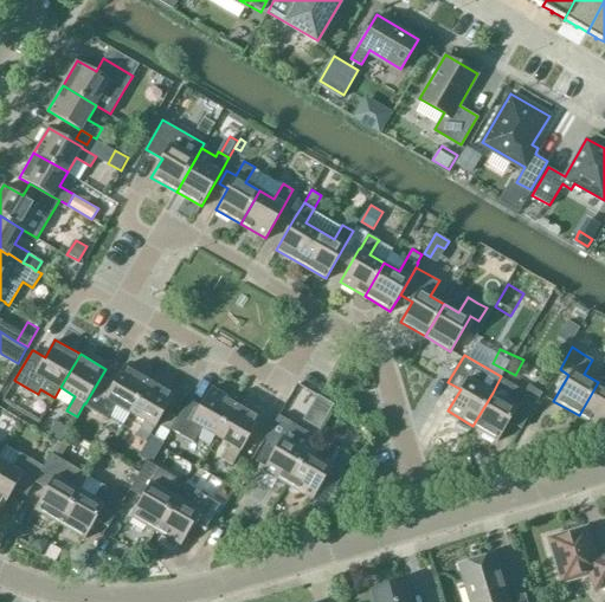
[(130,412),(150,379),(126,364),(115,382),(102,375),(85,403),(98,412),(97,412),(108,419),(116,403),(130,412)]
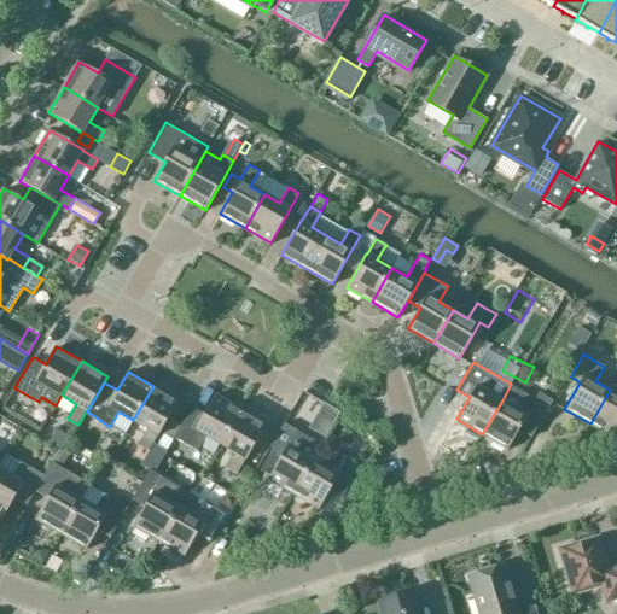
[(502,401),(482,434),(507,449),(519,428),(533,436),(553,399),(539,391),(535,398),(525,392),(511,384),(502,401)]
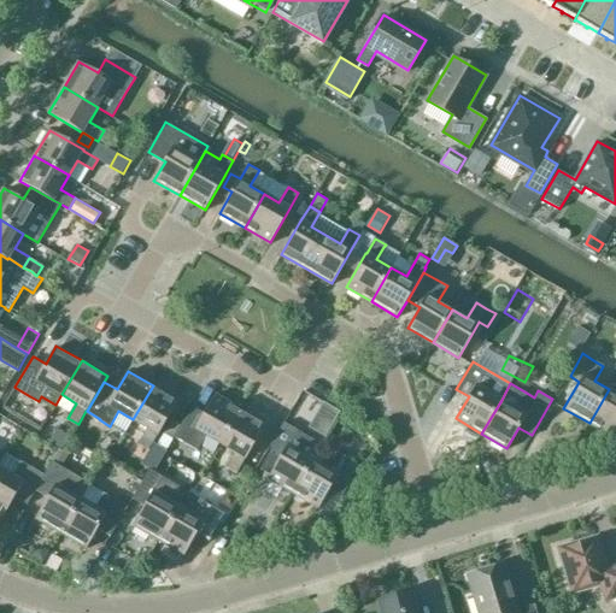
[(153,385),(133,419),(147,428),(139,443),(150,449),(152,443),(158,434),(179,400),(153,385)]
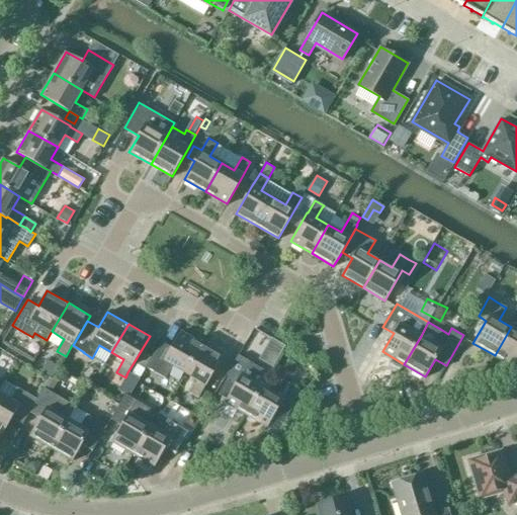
[(516,330),(511,327),(495,355),(516,367),(516,330)]
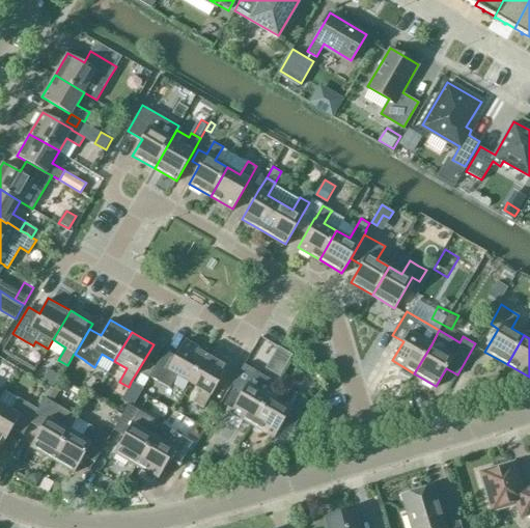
[(190,382),(206,352),(185,339),(176,355),(165,348),(150,372),(149,376),(170,387),(177,374),(190,382)]
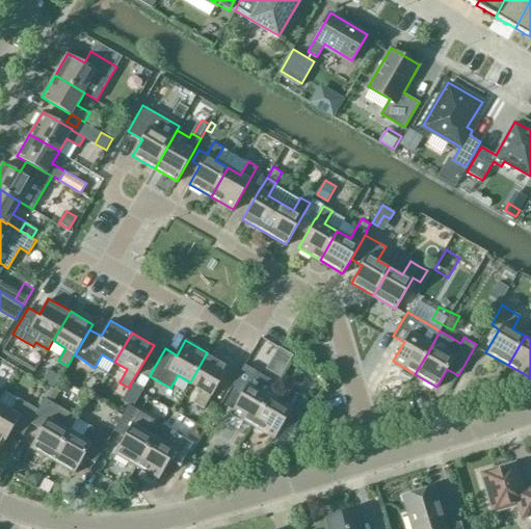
[(289,362),(291,360),(294,354),(280,346),(274,353),(289,362)]
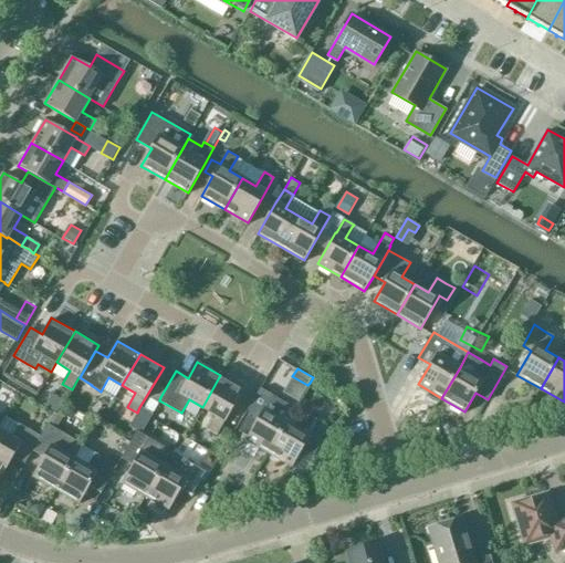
[(220,375),(202,407),(216,415),(208,428),(217,434),(226,420),(243,389),(220,375)]
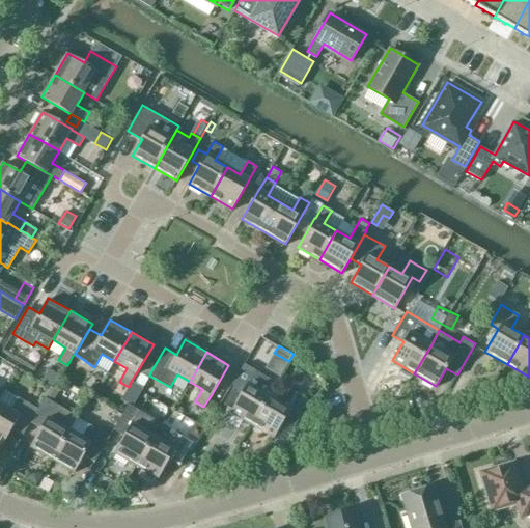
[(230,411),(252,424),(270,395),(277,382),(266,376),(247,364),(224,403),(232,408),(230,411)]
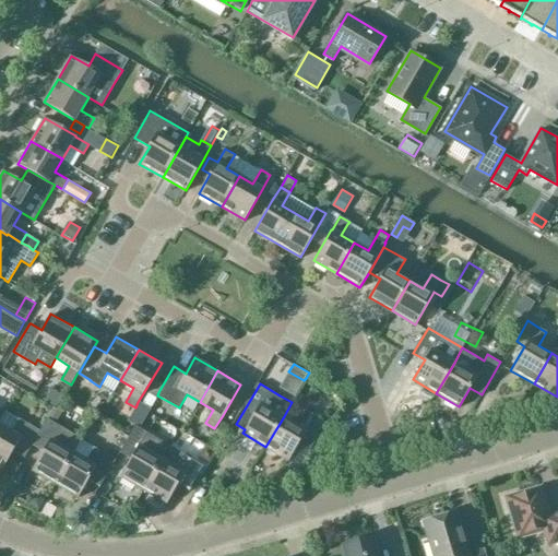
[(157,395),(158,392),(150,388),(143,401),(152,406),(157,395)]
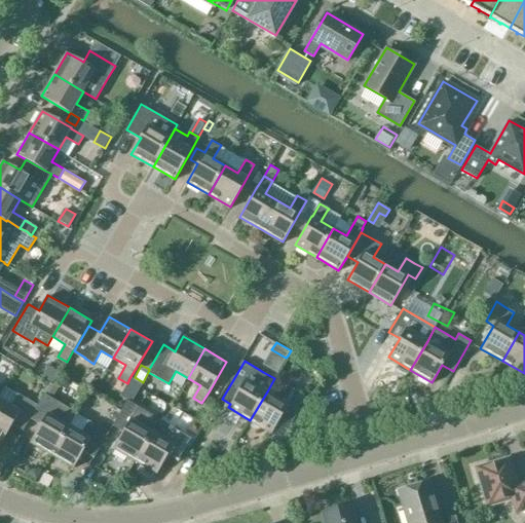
[(60,372),(48,366),(42,376),(53,382),(60,372)]
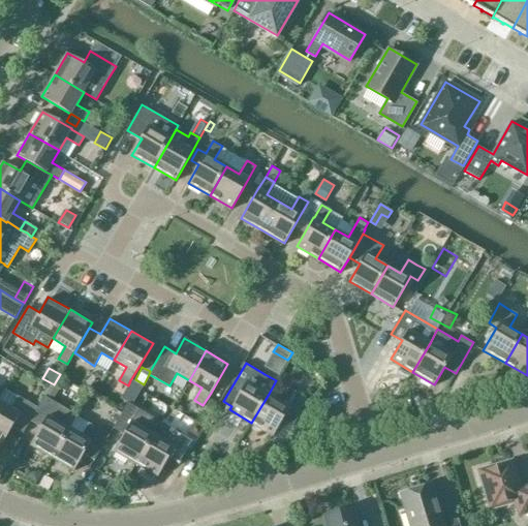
[(44,396),(53,401),(59,390),(51,384),(44,396)]
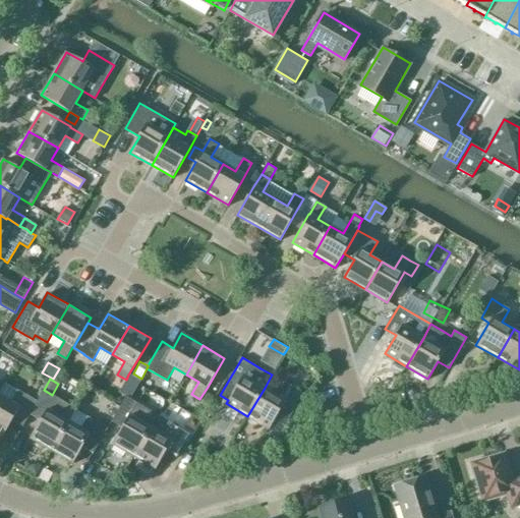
[(0,391),(0,434),(3,436),(13,418),(24,424),(32,412),(38,400),(26,394),(18,389),(6,382),(0,391)]
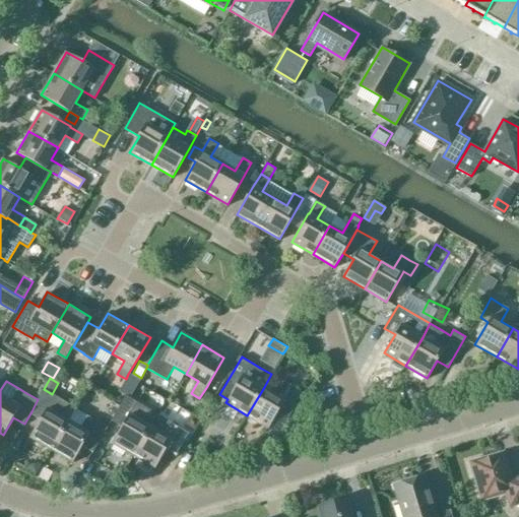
[(264,387),(247,415),(268,428),(285,399),(284,399),(293,386),(283,381),(276,394),(264,387)]
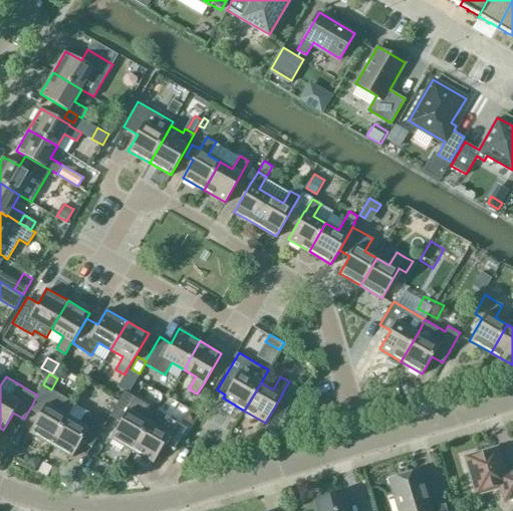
[(62,396),(54,392),(51,390),(43,385),(37,395),(31,407),(41,413),(30,432),(51,444),(68,416),(75,404),(75,403),(63,395),(62,396)]
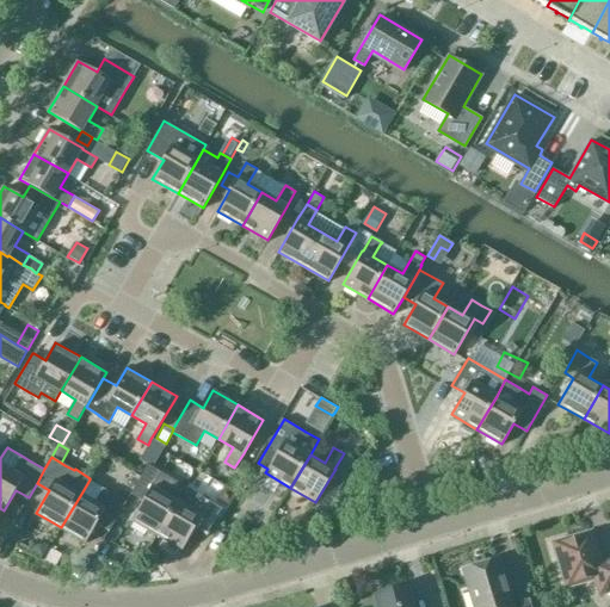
[(148,464),(131,494),(143,500),(137,512),(133,519),(158,534),(177,501),(185,485),(171,477),(161,471),(148,464)]
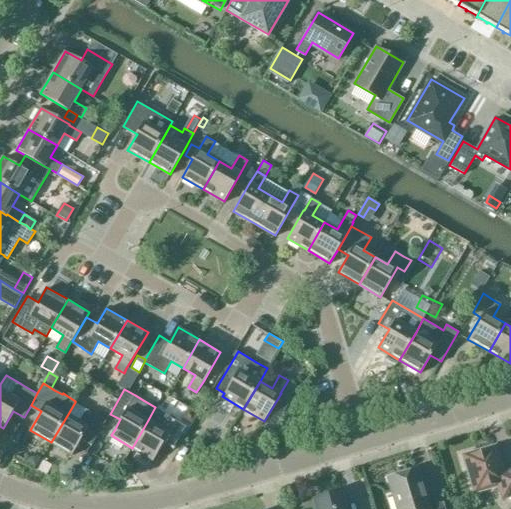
[(187,406),(181,417),(192,424),(199,413),(187,406)]
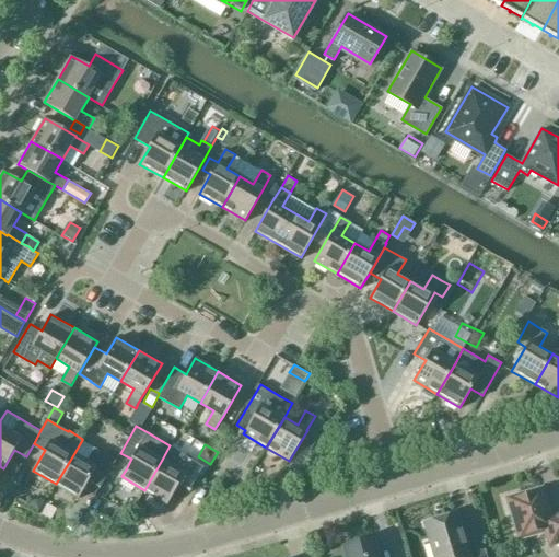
[(162,460),(144,490),(167,503),(178,484),(190,490),(205,466),(170,445),(162,460)]
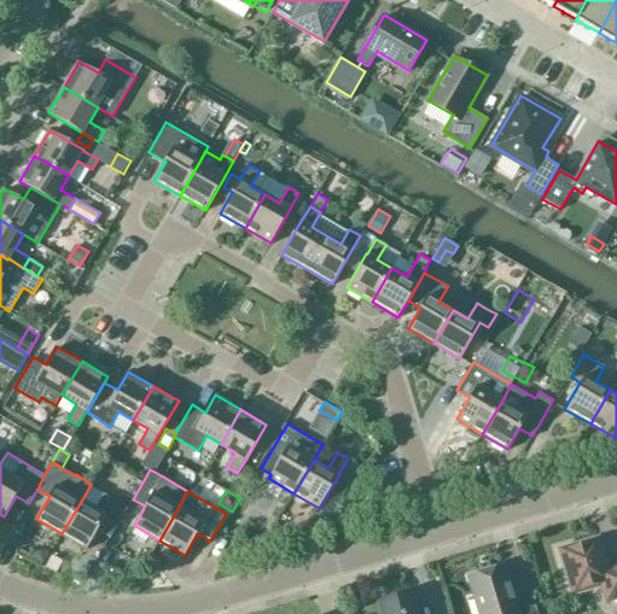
[(82,500),(62,533),(87,548),(99,528),(111,536),(129,506),(105,492),(97,508),(82,500)]
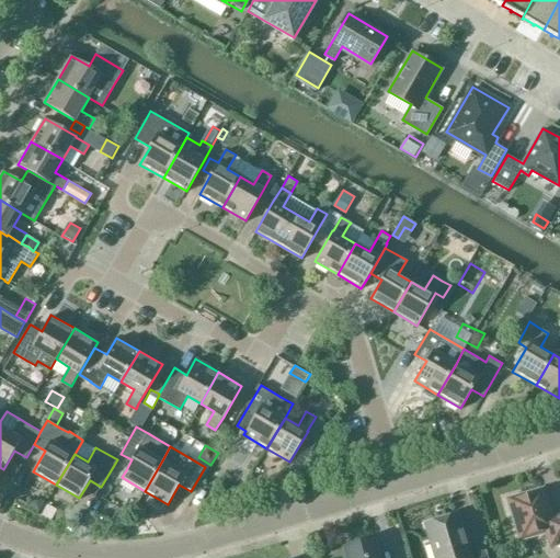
[(559,511),(551,515),(543,488),(509,498),(521,538),(546,531),(550,546),(559,543),(559,511)]
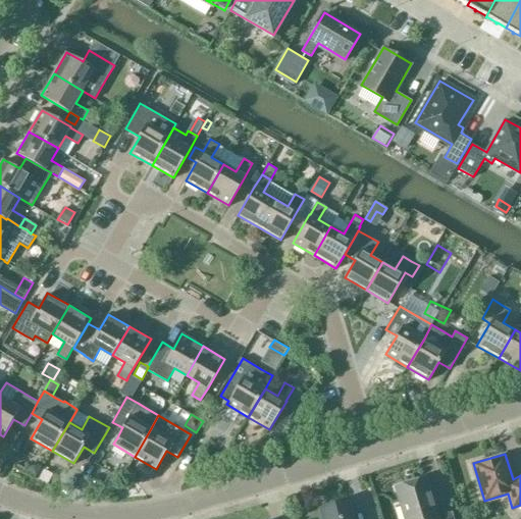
[(108,476),(103,484),(113,490),(118,482),(108,476)]
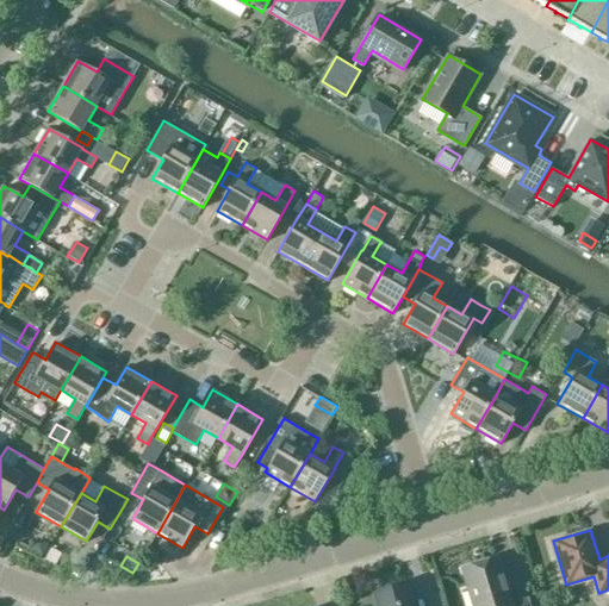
[(529,605),(528,598),(513,603),(498,557),(463,568),(473,605),(529,605)]
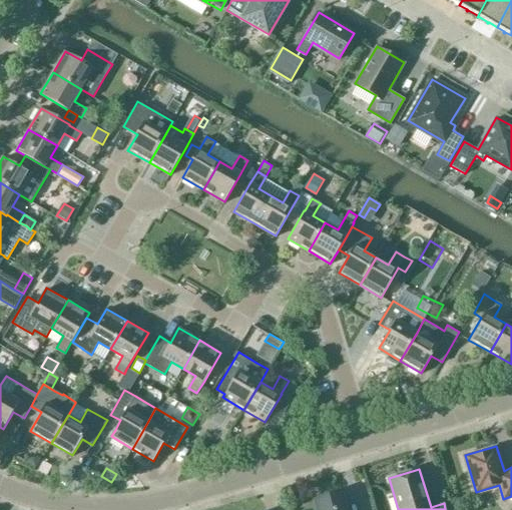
[(376,473),(358,476),(365,509),(382,505),(376,473)]
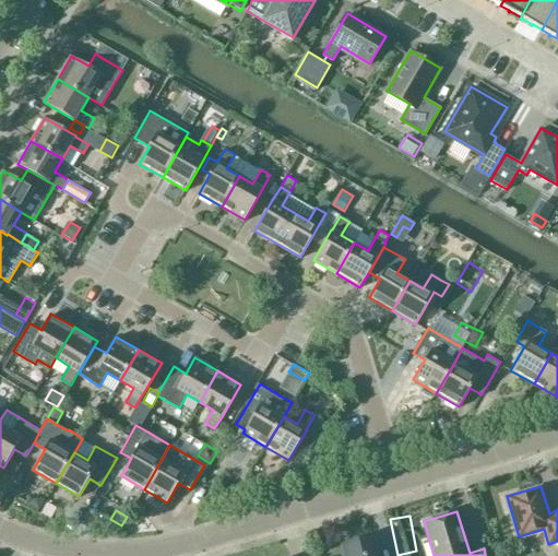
[(378,555),(372,535),(343,544),(346,555),(378,555)]
